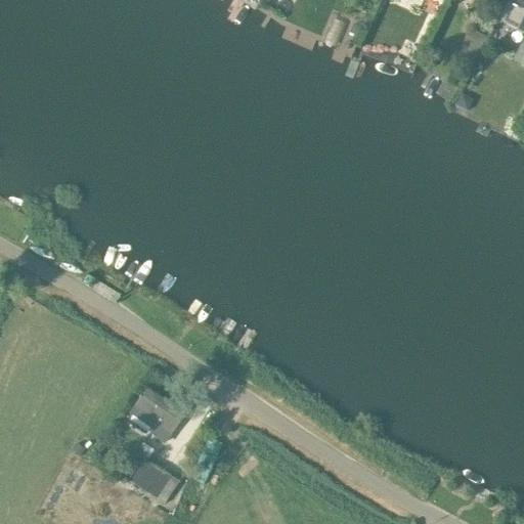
[(523,0),(510,0),(498,25),(499,26),(500,24),(518,33),(517,34),(523,36),(523,0)]
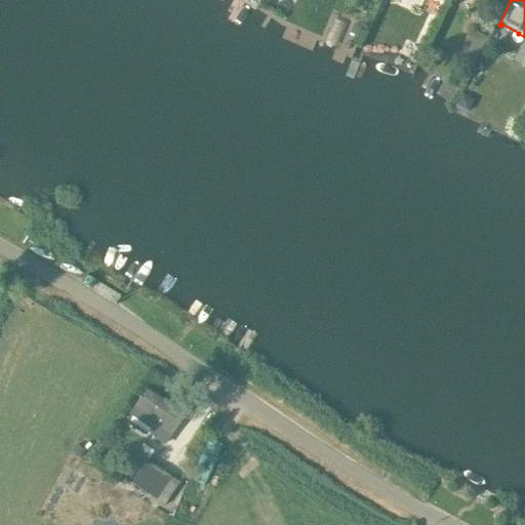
[(295,7),(292,12),(294,17),(298,19),(304,18),(307,13),(305,8),(300,6),(295,7)]
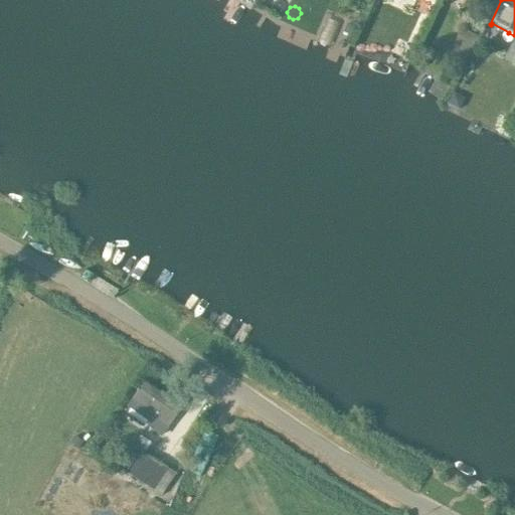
[(466,61),(479,36),(462,28),(450,53),(466,61)]
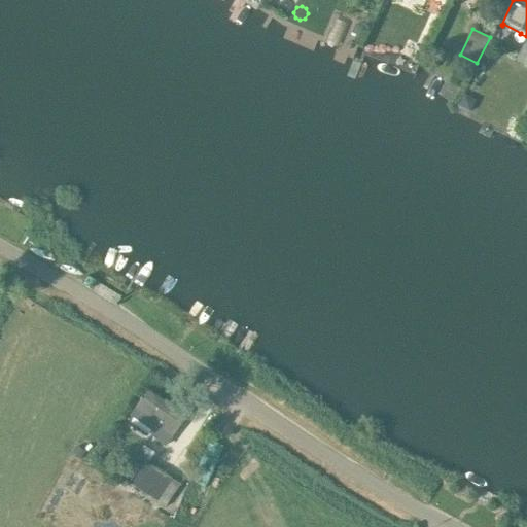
[(463,95),(457,107),(469,113),(472,107),(469,98),(463,95)]
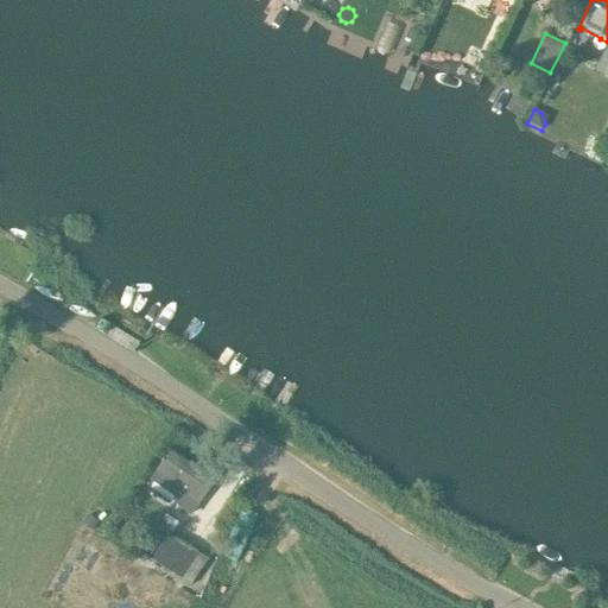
[(197,501),(213,480),(170,449),(164,458),(162,457),(160,460),(162,461),(150,477),(177,496),(173,501),(188,512),(196,500),(197,501)]
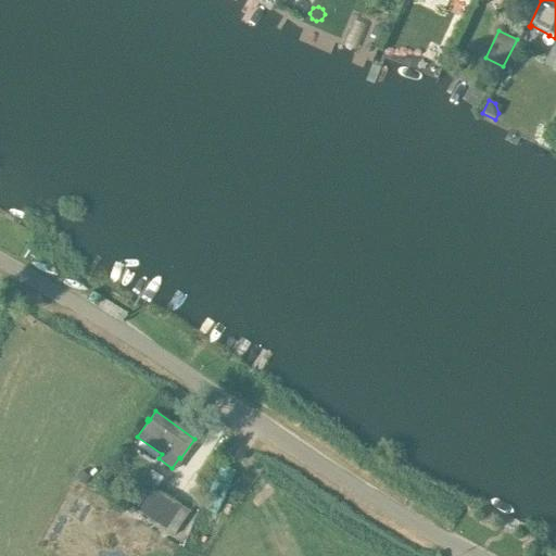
[(81,470),(76,479),(86,485),(91,478),(81,470)]
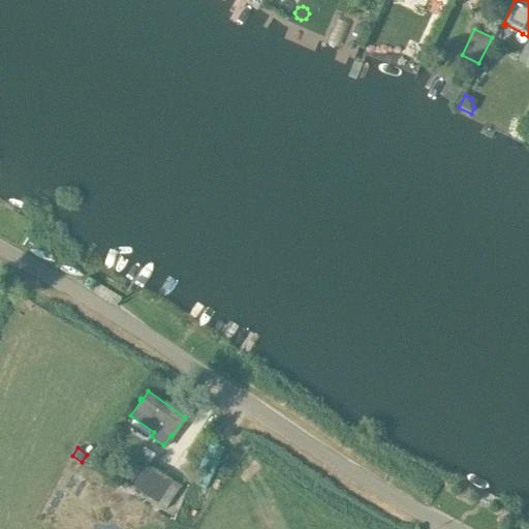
[(180,487),(133,457),(118,480),(128,488),(130,486),(166,508),(180,487)]
